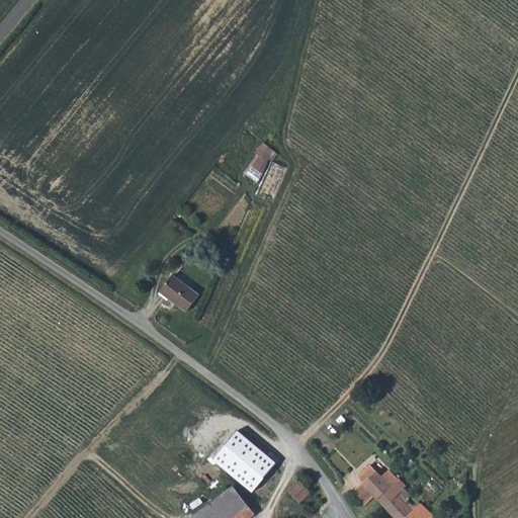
[(266,142),(258,153),(263,156),(249,175),(257,181),(279,152),(266,142)]
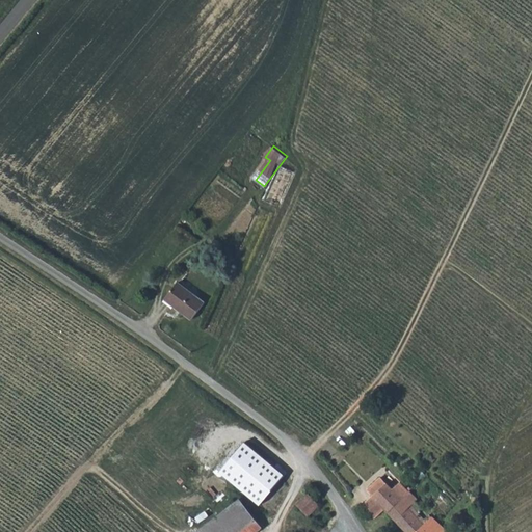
[(265,204),(280,210),(296,171),(282,165),(265,204)]
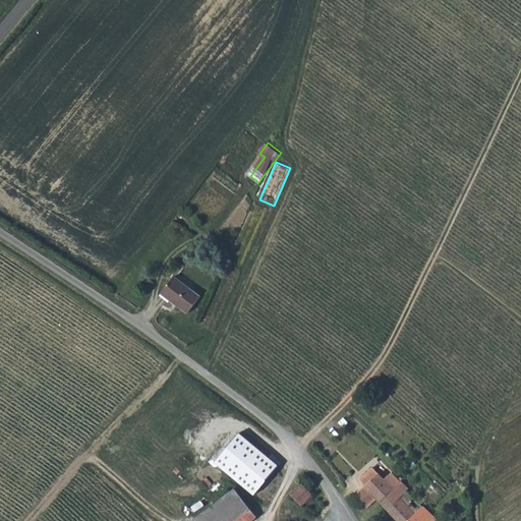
[(171,278),(160,295),(185,312),(196,295),(171,278)]
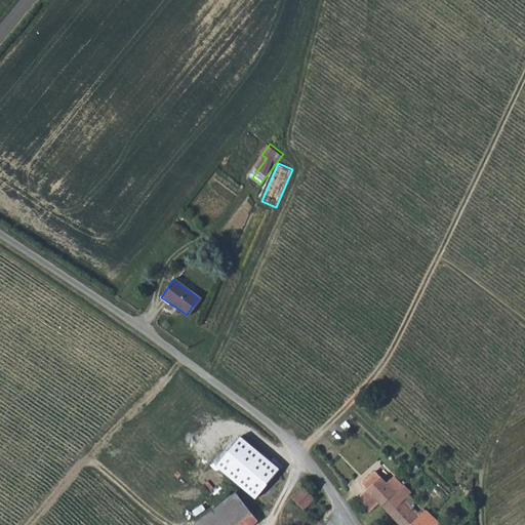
[(366,484),(371,490),(384,479),(377,473),(366,484)]
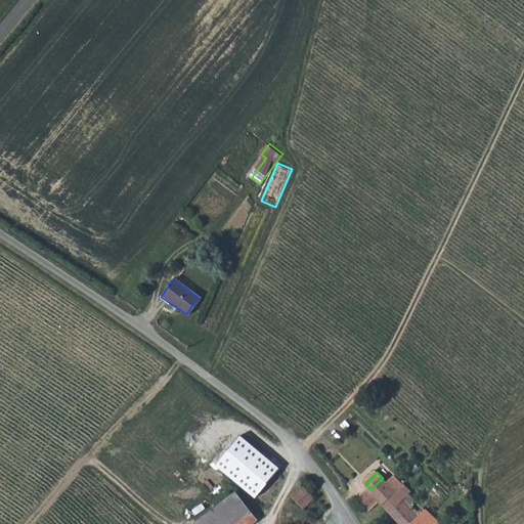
[(385,508),(398,495),(389,485),(383,478),(370,489),(359,500),(370,514),(381,504),(385,508)]
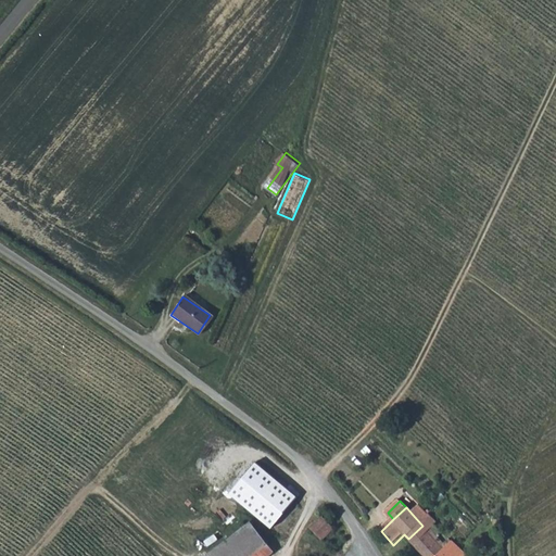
[(420,507),(413,515),(422,526),(431,518),(420,507)]
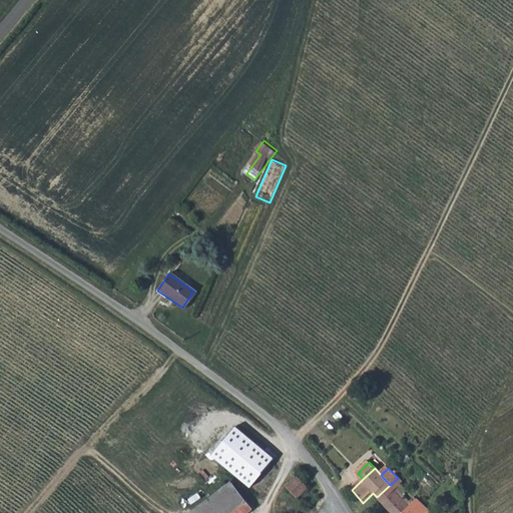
[(390,485),(397,492),(406,484),(399,477),(398,478),(390,485)]
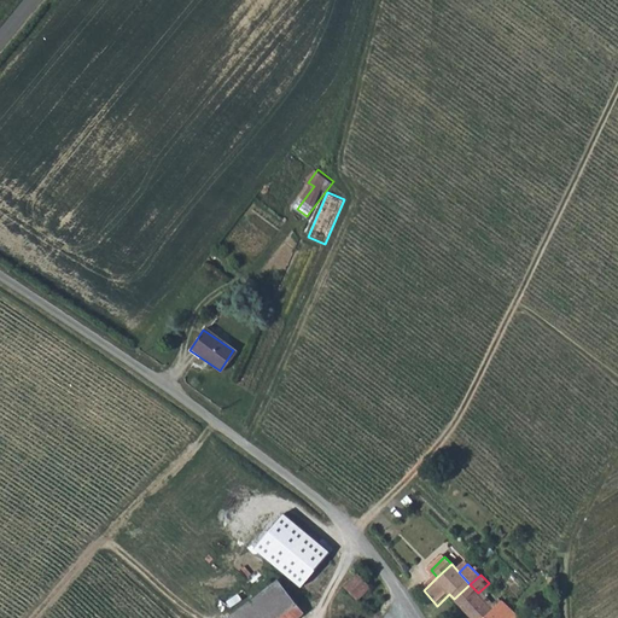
[(363,586),(363,583),(366,581),(362,576),(359,578),(357,576),(344,589),(350,596),(363,586)]
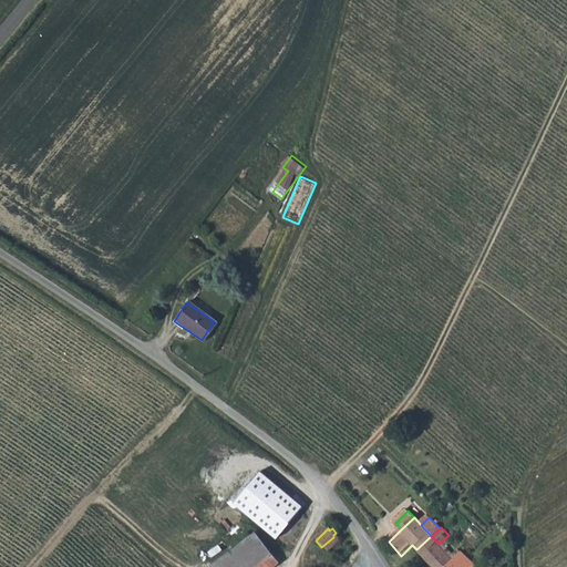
[(472,566),(462,556),(455,562),(439,544),(431,536),(416,549),(432,566),(472,566)]
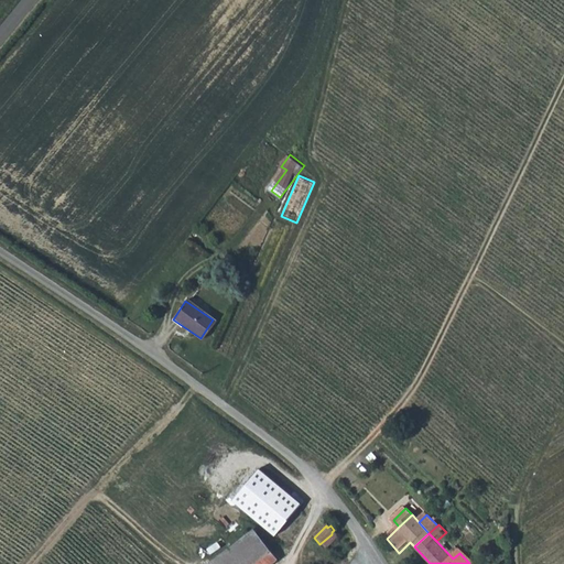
[(235,556),(242,563),(266,563),(274,555),(255,535),(235,556)]
